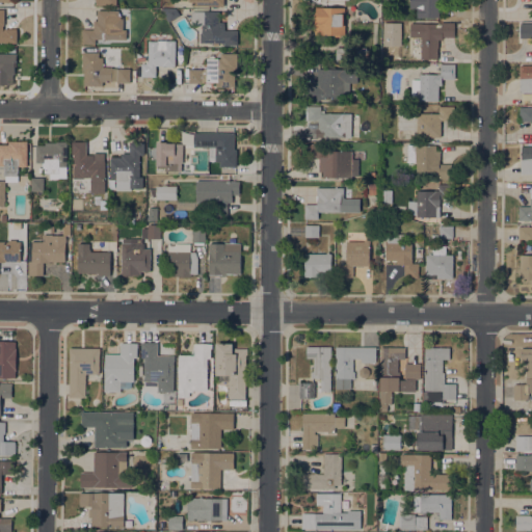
[(417,8),(407,7),(407,0),(443,0),(443,2),(440,1),(439,18),(417,17),(417,8)]
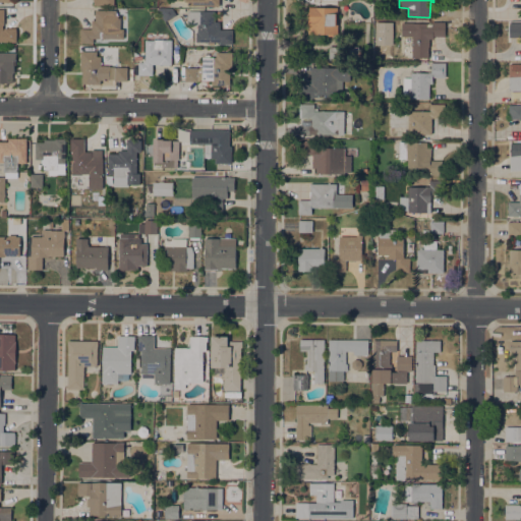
[(338,34),(307,34),(308,6),(337,7),(337,11),(338,11),(338,34)]
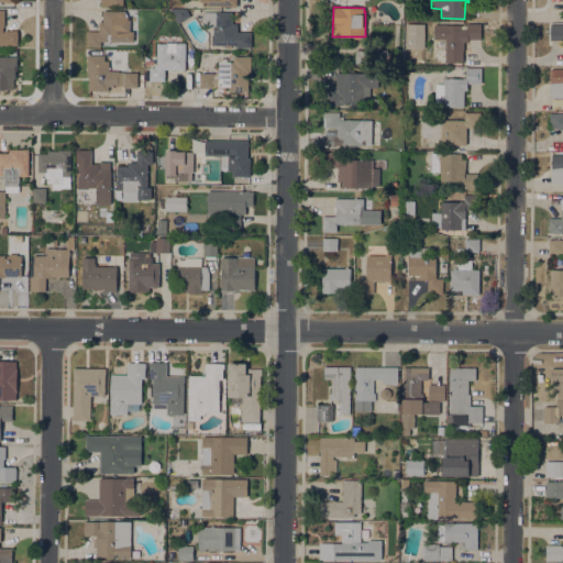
[(0,9),(4,9),(4,26),(3,26),(3,31),(4,31),(4,30),(18,30),(18,44),(3,44),(3,46),(0,46),(0,9)]
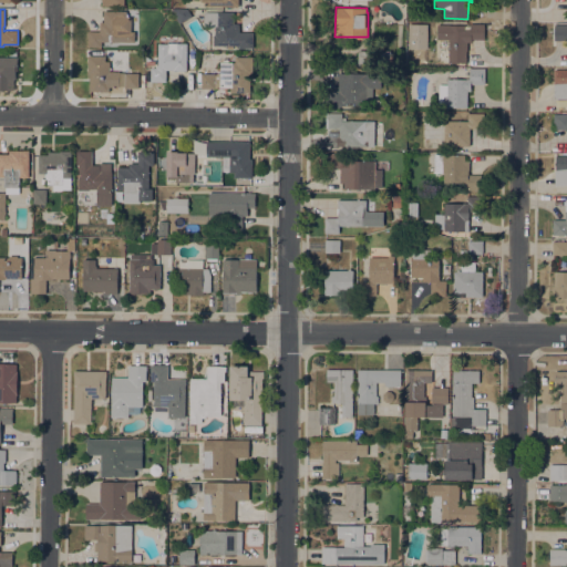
[(102,41),(102,45),(89,45),(89,30),(100,30),(100,21),(103,21),(104,10),(126,10),(126,16),(140,16),(138,32),(135,32),(134,41),(102,41)]
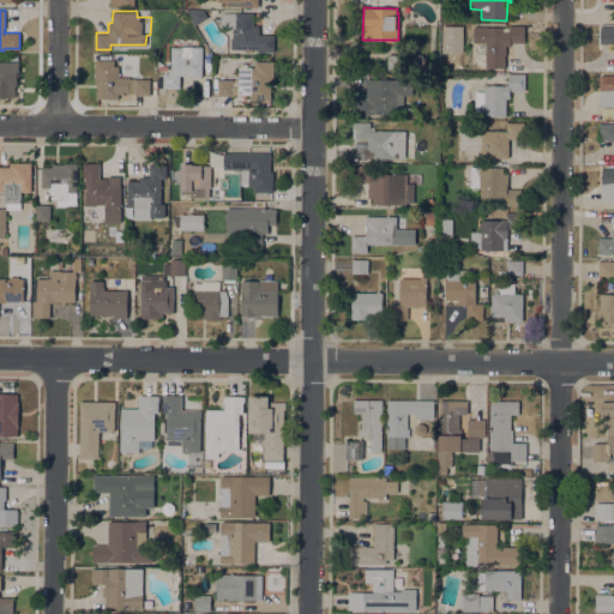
[(208,17),(196,24),(187,11),(204,11),(208,17)]
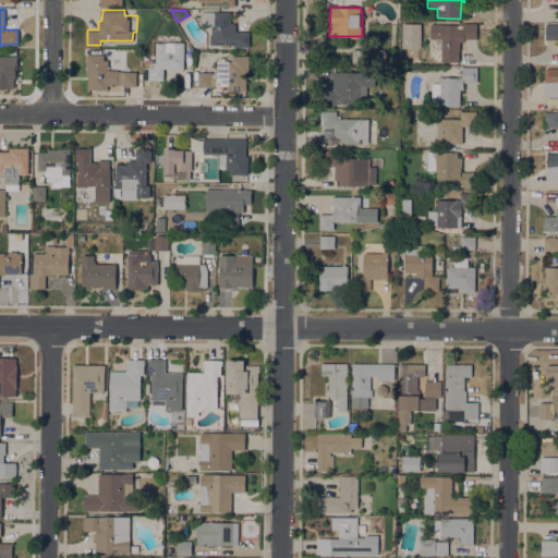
[(230,11),(230,23),(235,23),(235,31),(250,31),(249,47),(235,46),(235,45),(209,44),(210,33),(211,33),(211,26),(201,26),(201,11),(230,11)]
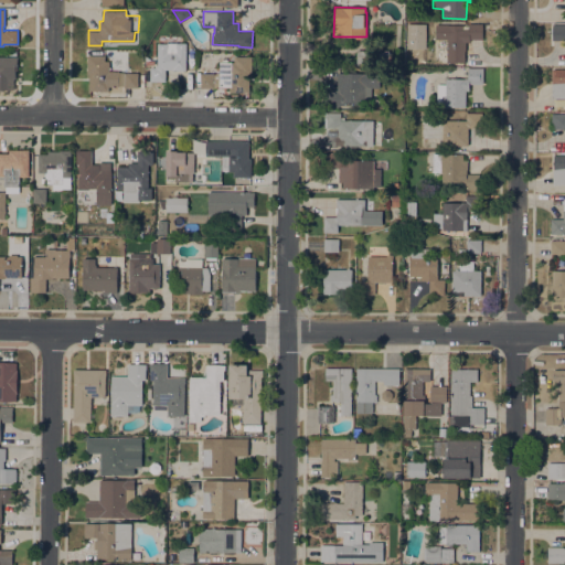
[(468,24),(468,22),(482,23),(482,39),(469,39),(469,42),(465,42),(465,63),(437,62),(438,49),(447,49),(447,39),(435,39),(436,23),(468,24)]
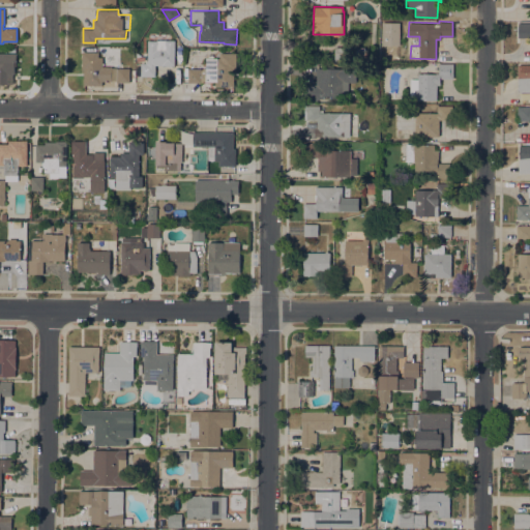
[(529,37),(518,37),(519,22),(529,22),(529,37)]
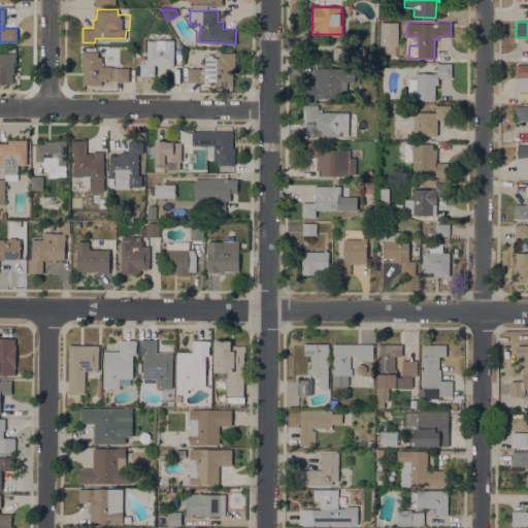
[(174,40),(173,65),(155,65),(155,75),(140,75),(140,63),(147,63),(147,40),(174,40)]
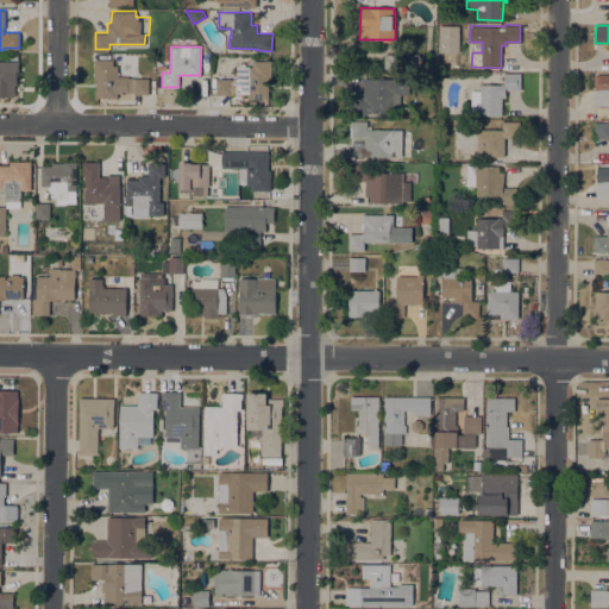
[(420,54),(420,56),(429,57),(429,69),(384,68),(384,54),(420,54)]
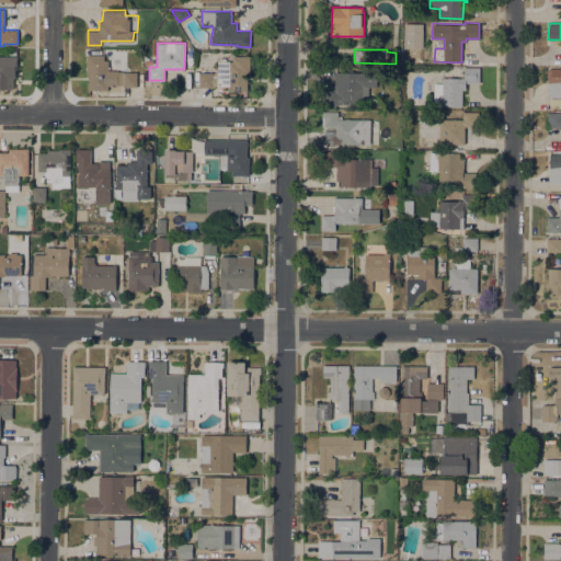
[(89,72),(87,72),(87,54),(104,55),(104,59),(109,59),(109,70),(118,70),(118,71),(137,71),(137,87),(124,87),(124,84),(118,84),(118,86),(109,86),(109,90),(95,90),(95,91),(93,91),(93,90),(89,90),(89,72)]
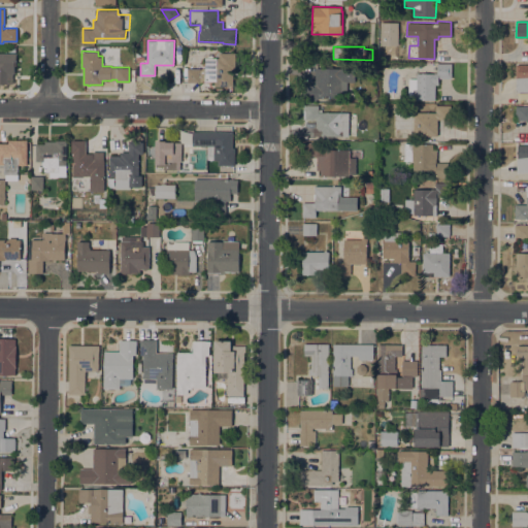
[(219,58),(219,52),(235,53),(235,66),(233,66),(233,86),(215,86),(215,80),(205,80),(205,57),(219,58)]
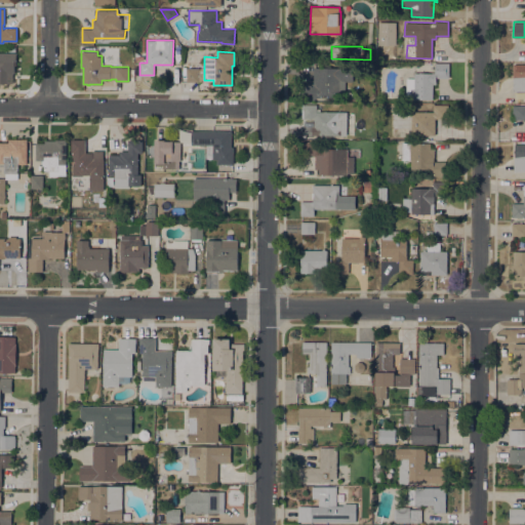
[(0,52),(16,52),(16,65),(14,65),(14,72),(13,72),(13,83),(0,83),(0,52)]
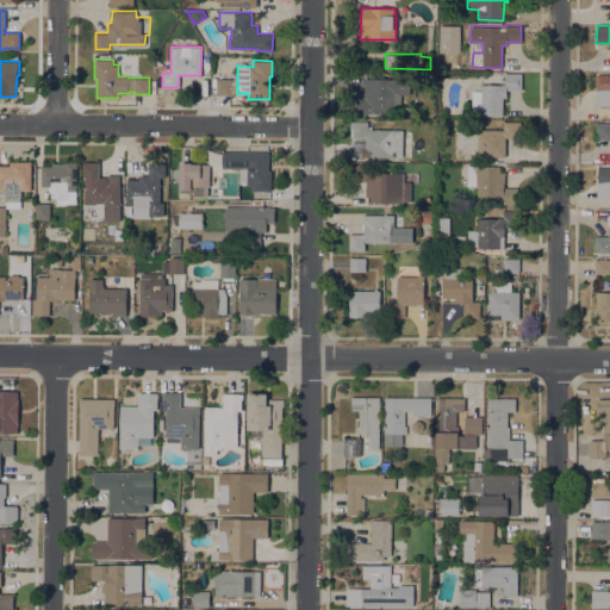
[(522,73),(521,91),(506,89),(506,98),(503,98),(503,114),(481,114),(481,116),(477,116),(477,114),(471,114),(472,91),(481,91),(481,83),(505,85),(505,73),(522,73)]
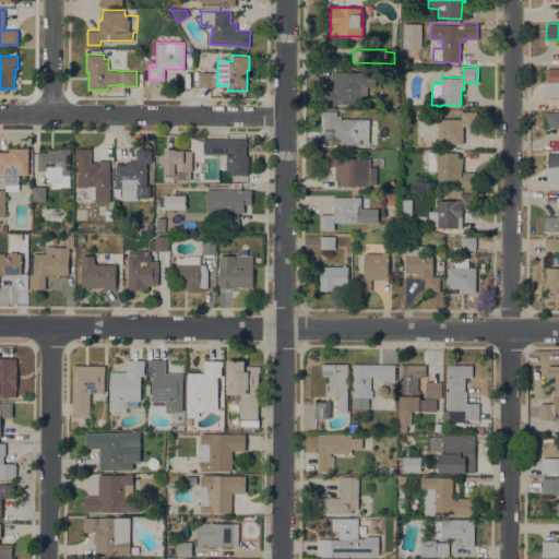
[(546,68),(558,68),(558,96),(546,96),(546,68)]
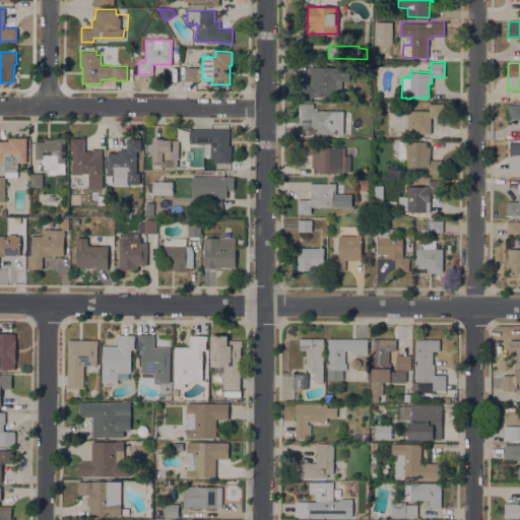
[(310,66),(333,66),(333,64),(349,64),(349,80),(341,80),(341,85),(335,85),(335,93),(321,93),(321,96),(314,96),(314,98),(302,98),(302,82),(311,82),(310,66)]
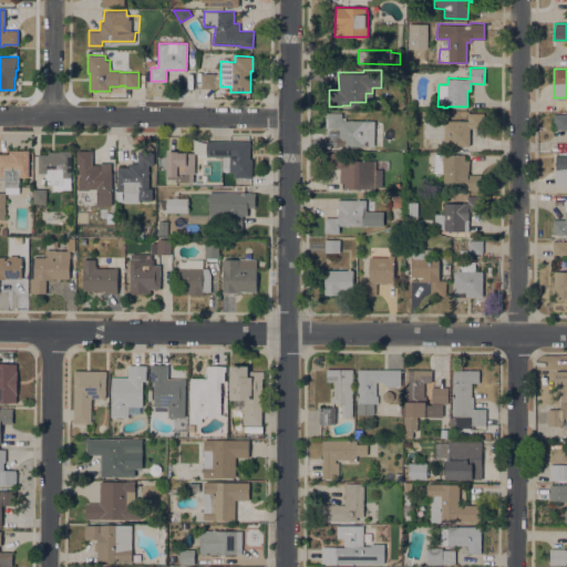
[(215,88),(202,88),(202,73),(215,73),(215,88)]
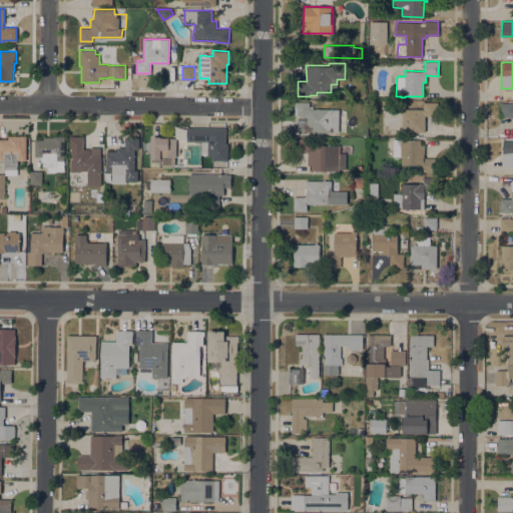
[(339,132),(304,131),(305,123),(307,123),(307,115),(295,115),(295,101),(310,101),(309,104),(313,104),(313,108),(339,109),(339,132)]
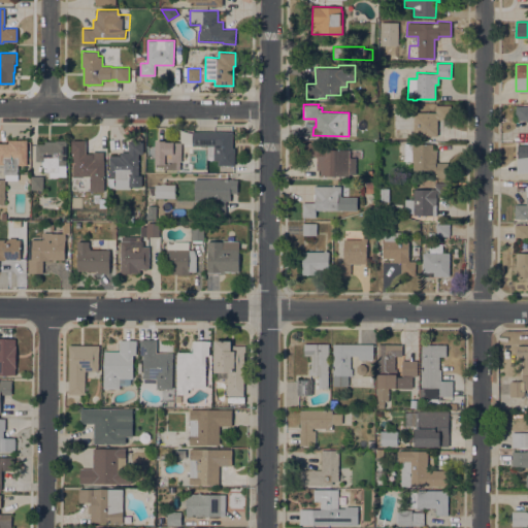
[(436,112),(436,105),(450,105),(449,120),(437,120),(437,135),(414,135),(414,111),(436,112)]
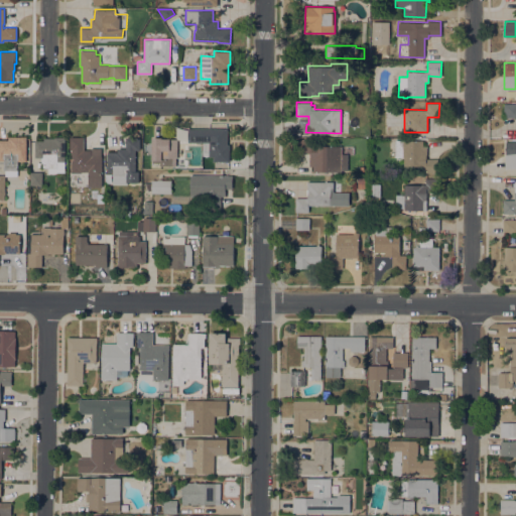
[(515,103),(515,117),(505,117),(505,111),(504,111),(504,103),(515,103)]
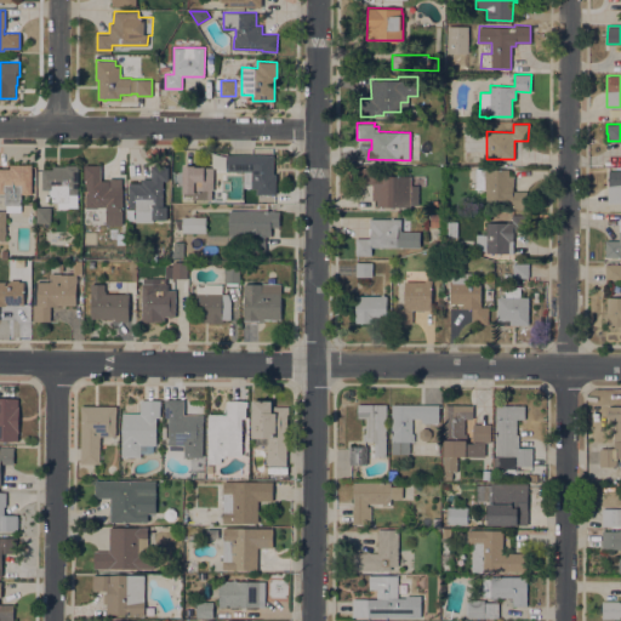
[(274,155),(273,174),(277,174),(275,194),(256,194),(257,188),(251,188),(252,171),(226,171),(226,154),(252,154),(274,155)]
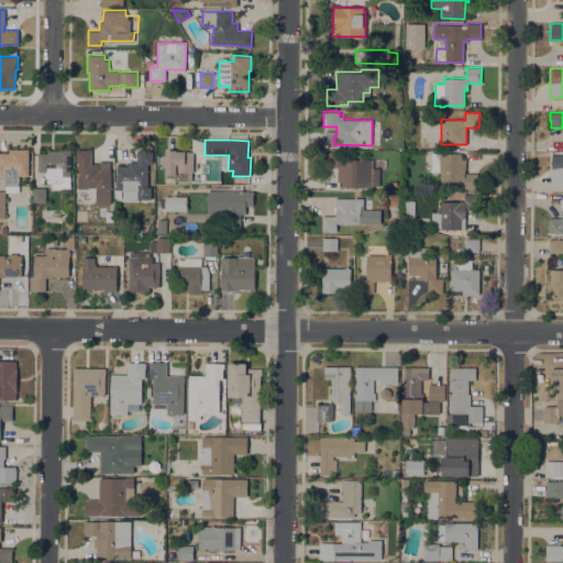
[(29,175),(19,175),(19,191),(6,191),(6,186),(4,186),(4,178),(0,178),(0,152),(9,153),(9,148),(29,148),(29,175)]
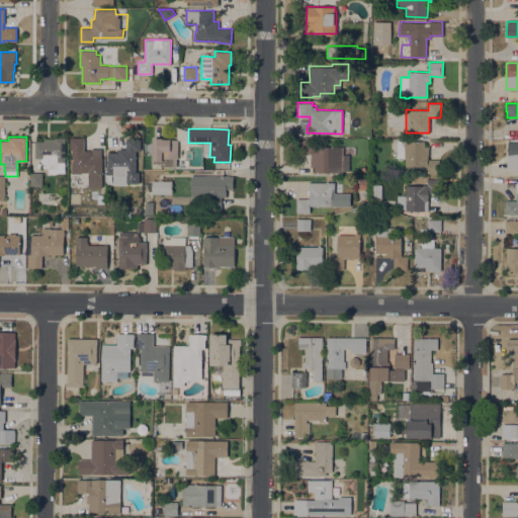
[(84,137),(84,150),(91,150),(91,148),(101,148),(101,158),(102,158),(102,176),(88,176),(88,172),(80,172),(80,173),(72,173),(72,152),(70,152),(70,137),(84,137)]
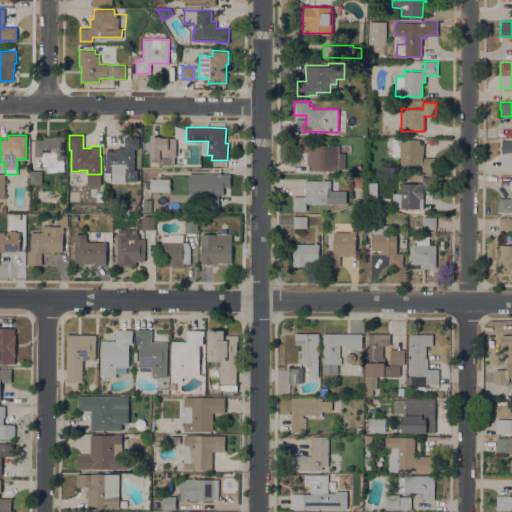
[(64,169),(56,169),(56,171),(48,171),(48,166),(42,166),(42,161),(41,161),(41,156),(34,156),(35,139),(43,139),(43,136),(54,137),(54,136),(65,136),(64,169)]
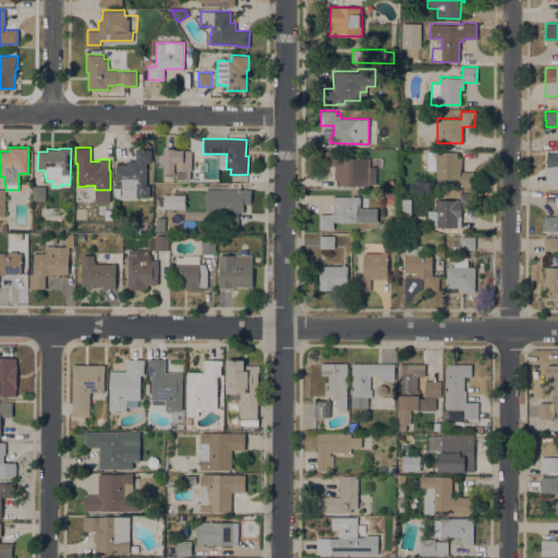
[(116,164),(128,164),(128,160),(136,160),(136,148),(150,148),(150,161),(146,161),(146,184),(149,184),(149,197),(137,197),(137,199),(122,198),(122,185),(116,185),(116,164)]
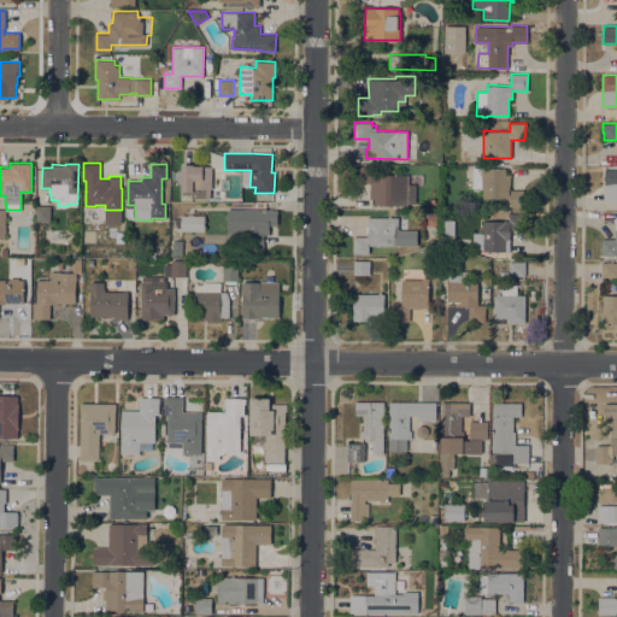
[(211,188),(193,188),(193,191),(181,191),(181,164),(193,164),(193,165),(211,165),(211,188)]
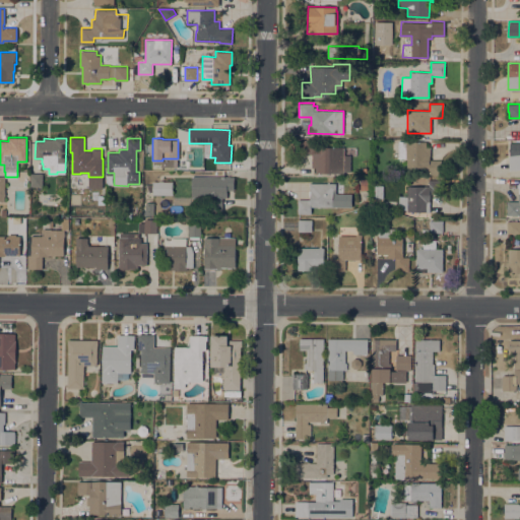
[(349,173),(316,173),(316,168),(312,168),(312,154),(301,154),(301,139),(313,140),(313,146),(344,146),(344,155),(349,155),(349,173)]
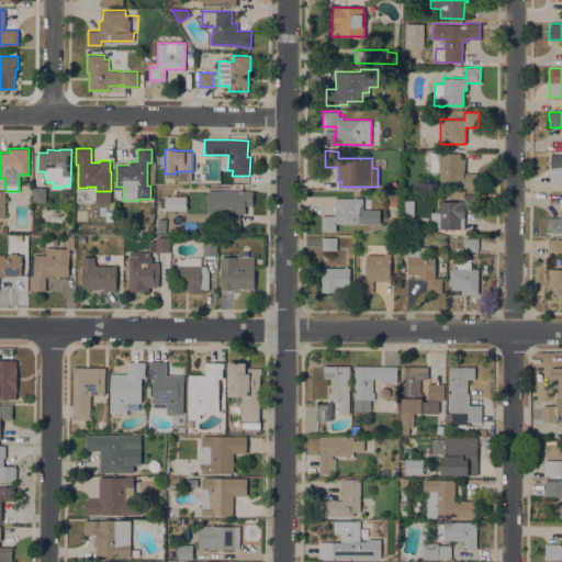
[(440,170),(430,170),(430,153),(460,153),(460,158),(464,158),(464,168),(463,168),(463,173),(476,172),(476,188),(463,188),(463,180),(440,180),(440,170)]
